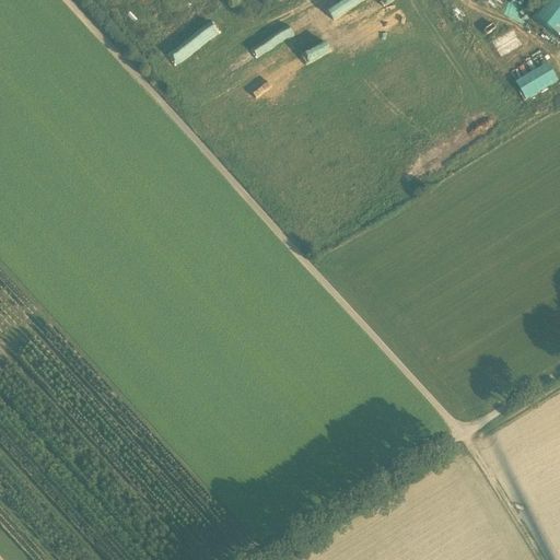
[(559,0),(546,0),(532,20),(559,41),(559,0)]
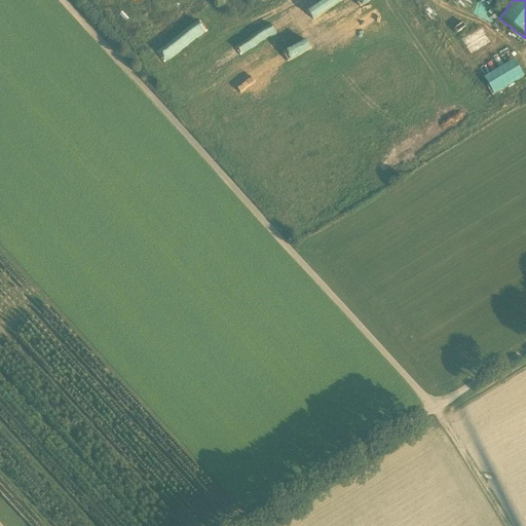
[(481,29),(461,40),(471,55),(490,43),(481,29)]
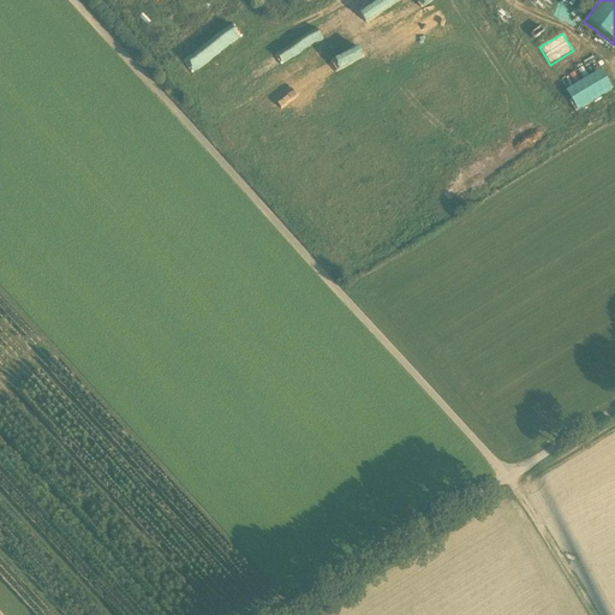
[(601,71),(566,93),(578,112),(613,90),(601,71)]
